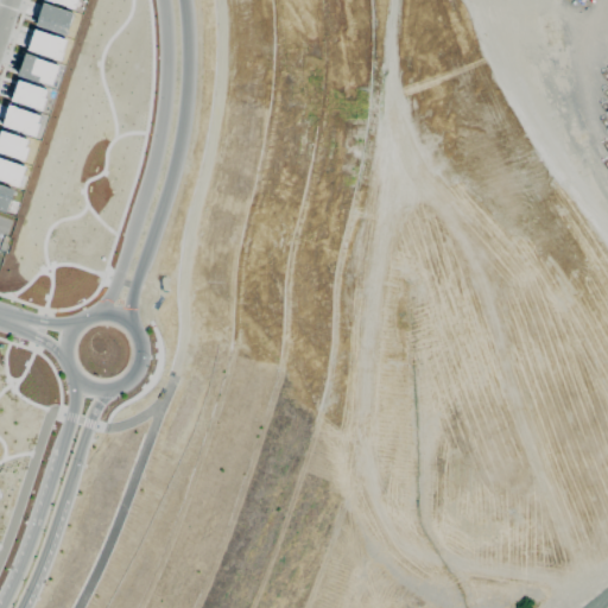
[(40,2),(74,13),(70,26),(68,25),(65,35),(35,24),(40,2)]
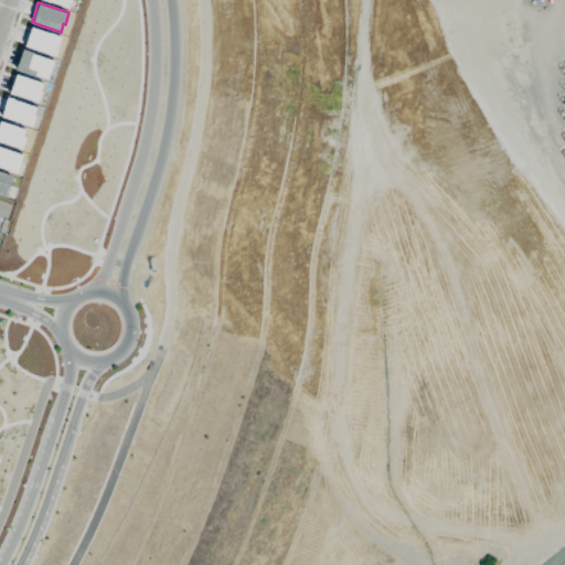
[(57,36),(54,46),(57,48),(53,56),(23,45),(30,25),(57,36)]
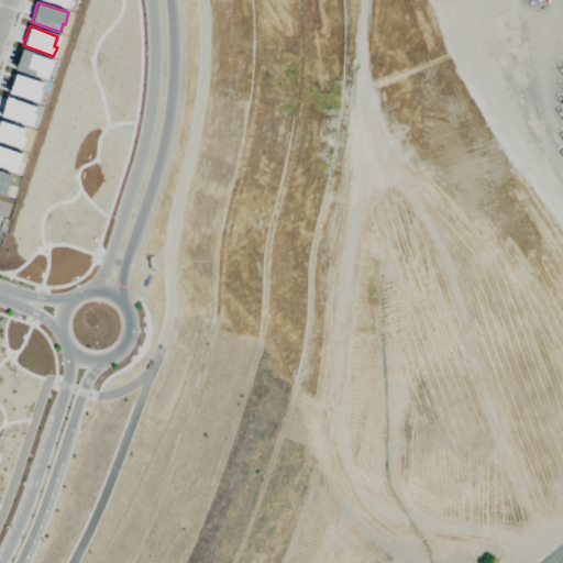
[(21,51),(14,69),(46,79),(54,59),(32,53),(31,55),(21,51)]
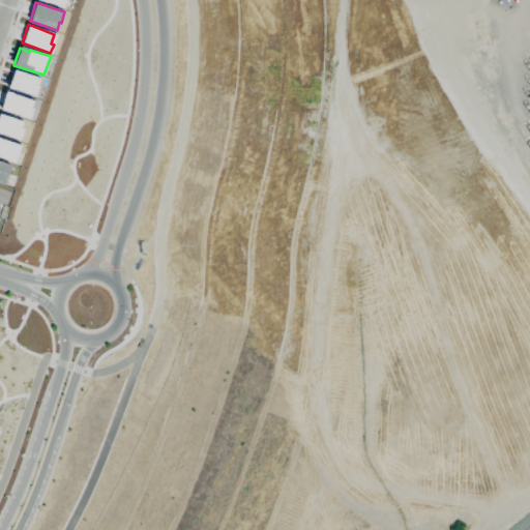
[(13,75),(9,87),(34,96),(41,78),(12,67),(10,74),(13,75)]
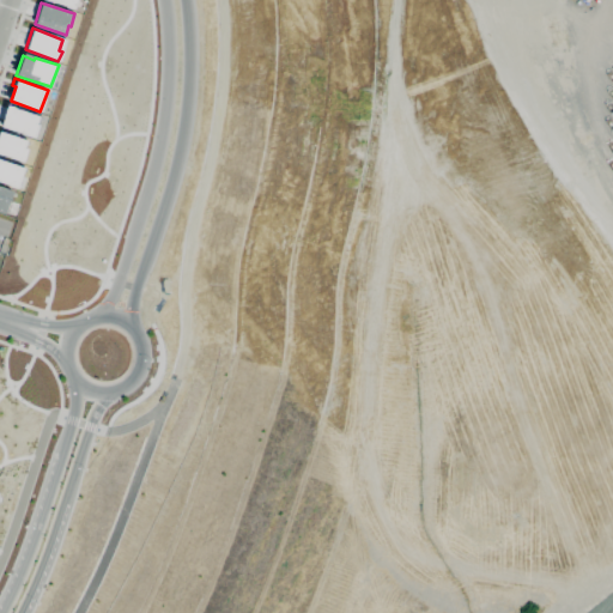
[(40,116),(38,125),(29,123),(26,134),(1,126),(7,105),(40,116)]
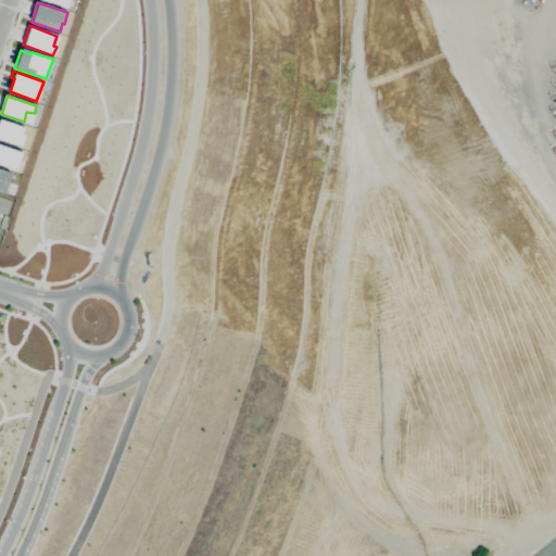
[(0,118),(24,128),(23,134),(27,136),(22,149),(0,140),(0,118)]
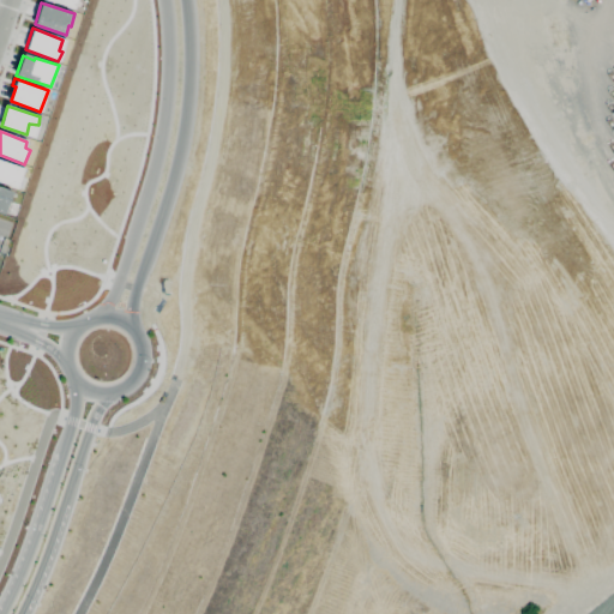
[(17,188),(0,182),(0,158),(24,167),(17,188)]
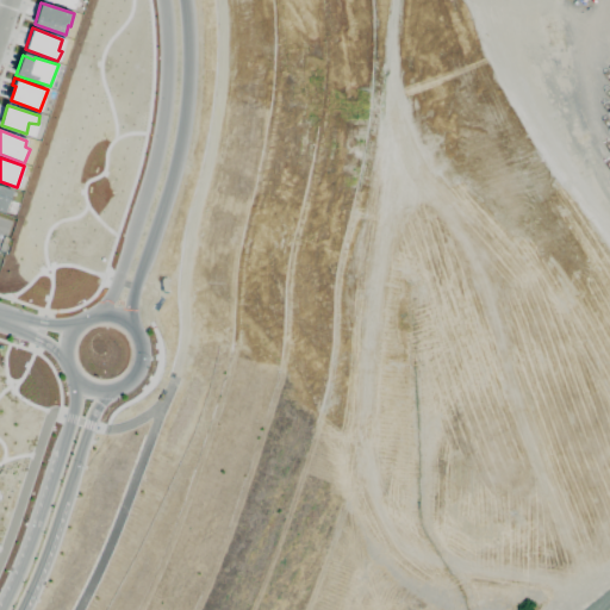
[(0,185),(0,211),(5,213),(13,190),(0,185)]
